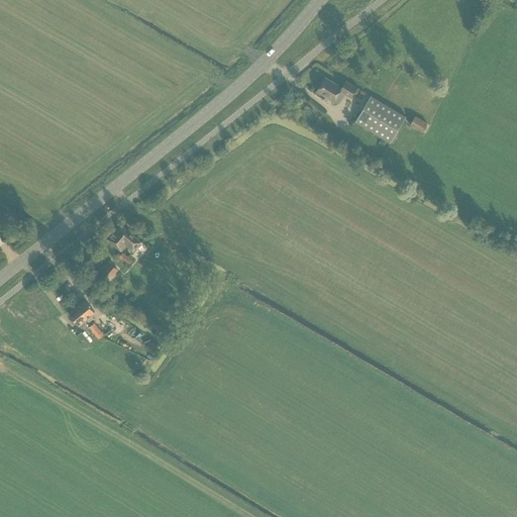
[(341,88),(325,78),(316,92),(333,102),(339,92),(350,98),(356,88),(345,82),(341,88)]
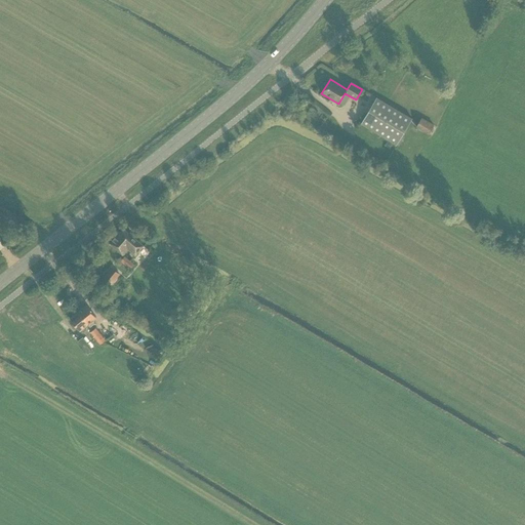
[(412,119),(376,98),(361,125),(397,147),(412,119)]
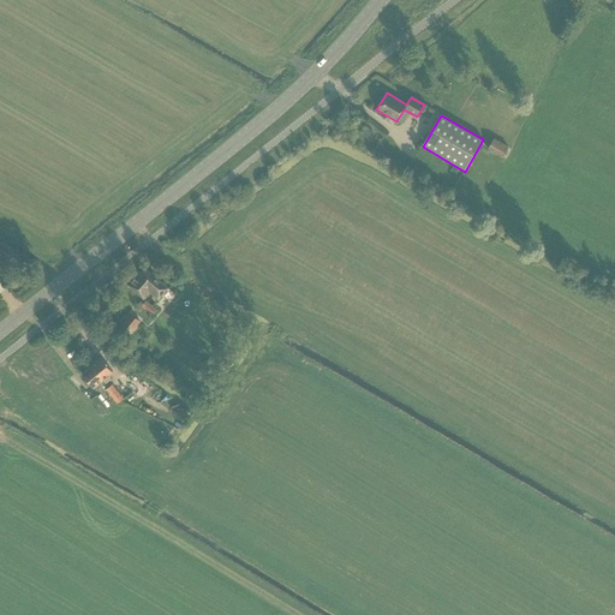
[(494,138),(488,149),(502,157),(508,147),(494,138)]
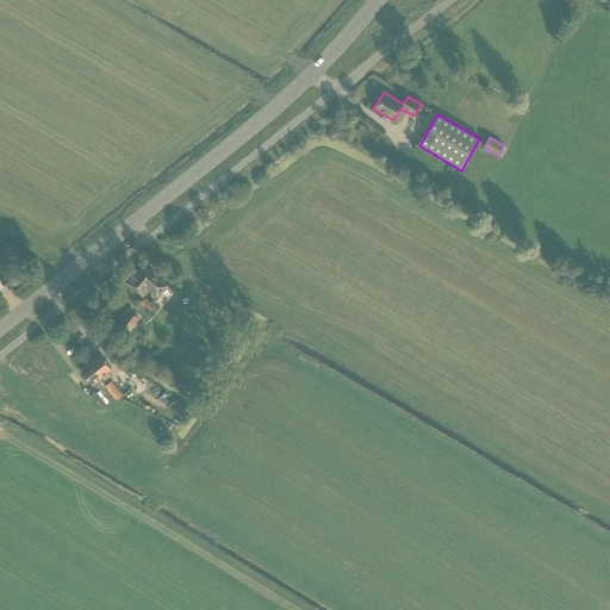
[(165,197),(174,188),(169,184),(161,192),(165,197)]
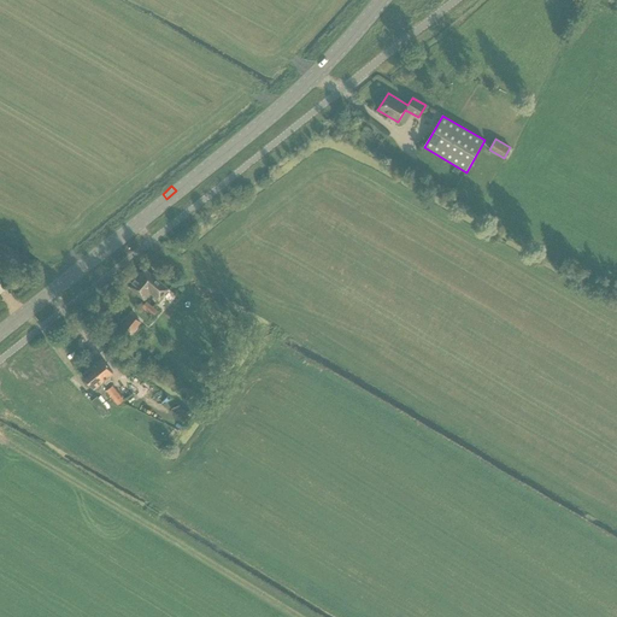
[(72,264),(62,270),(65,276),(76,270),(72,264)]
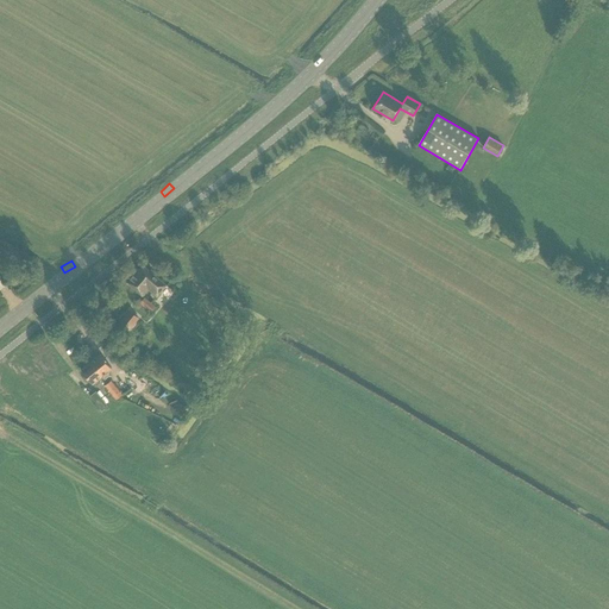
[(167,284),(142,265),(127,284),(142,296),(148,289),(157,296),(167,284)]
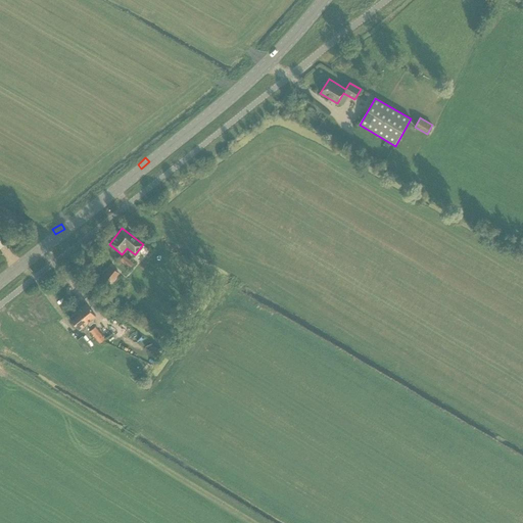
[(133,264),(124,254),(120,259),(129,269),(133,264)]
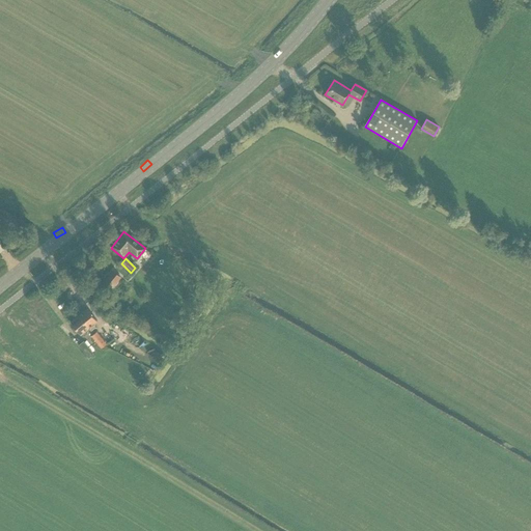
[(121,278),(113,271),(100,286),(108,294),(121,278)]
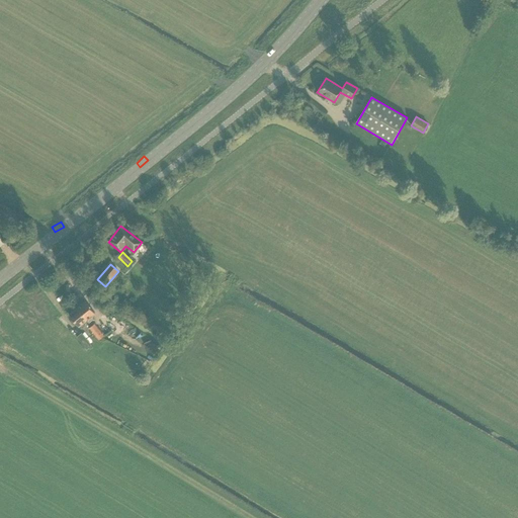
[(63,270),(57,273),(68,292),(74,289),(63,270)]
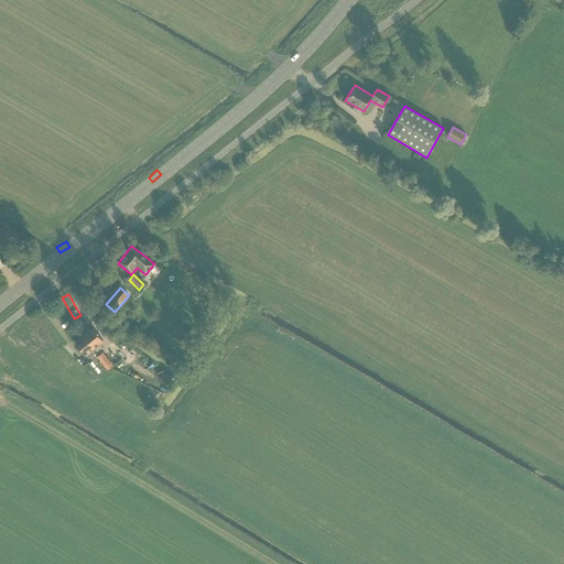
[(84,335),(95,348),(104,342),(93,328),(84,335)]
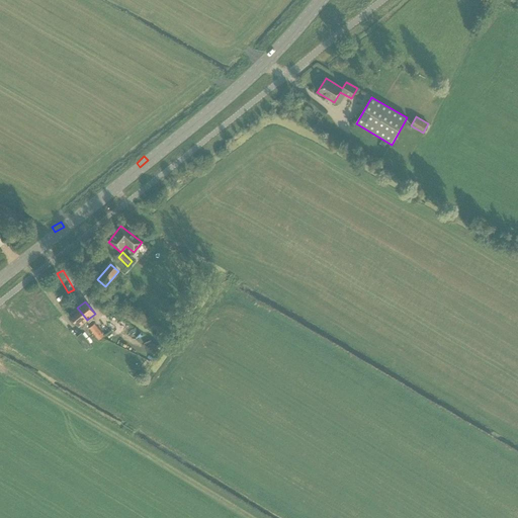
[(83,323),(87,320),(77,308),(69,315),(79,327),(79,326),(81,329),(85,325),(83,323)]
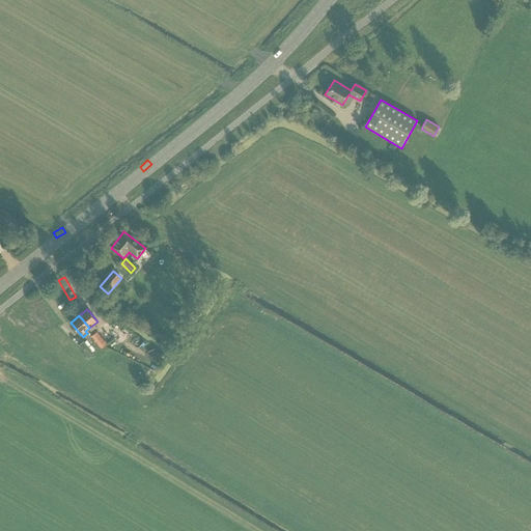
[(106,344),(96,332),(91,336),(102,348),(106,344)]
